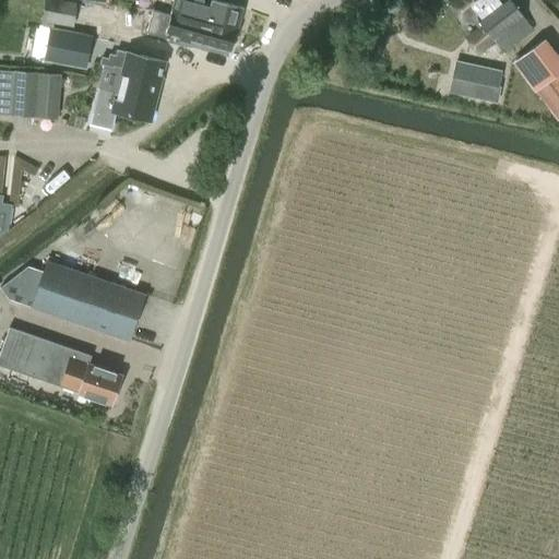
[(78,3),(58,0),(44,0),(42,23),(72,28),(78,3)]
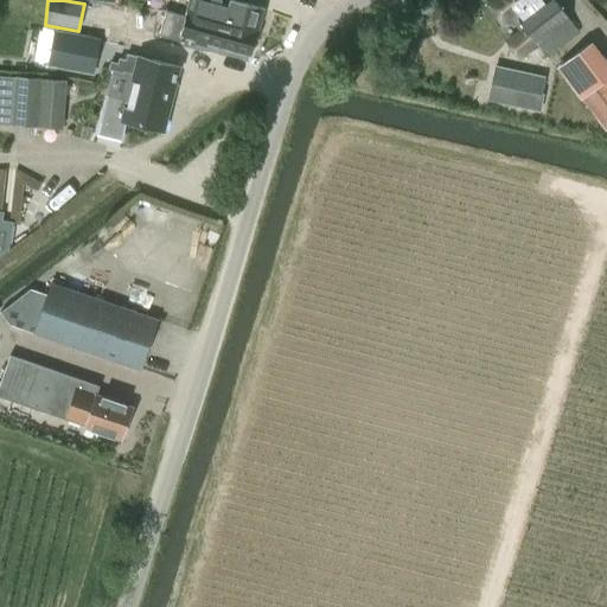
[(204,18),(203,21),(256,37),(264,10),(228,0),(190,0),(187,13),(204,18)]
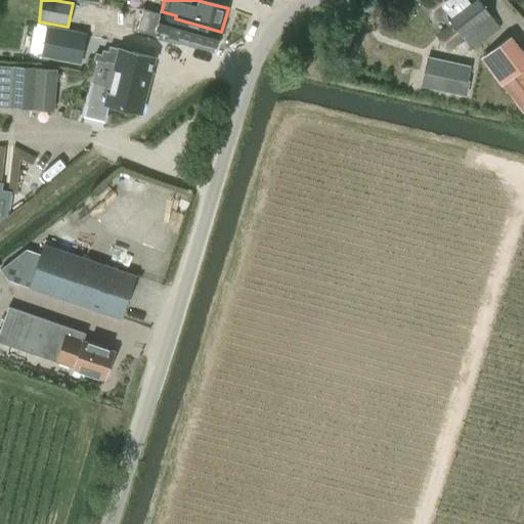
[(477,0),(421,0),(420,1),(434,20),(443,14),(464,40),(465,39),(472,50),(499,29),(477,0)]
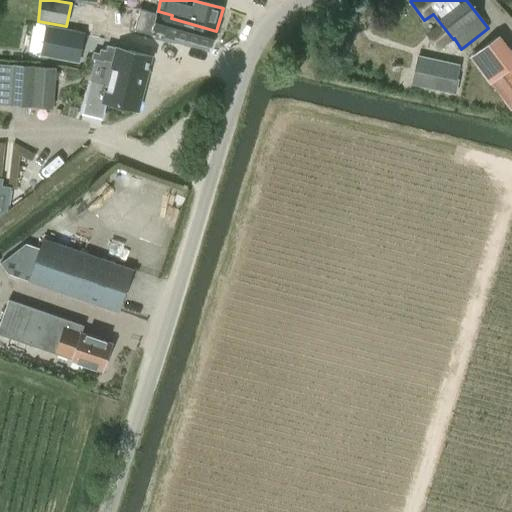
[(216,31),(171,18),(169,18),(168,23),(141,18),(136,36),(168,44),(169,39),(209,51),(216,31)]
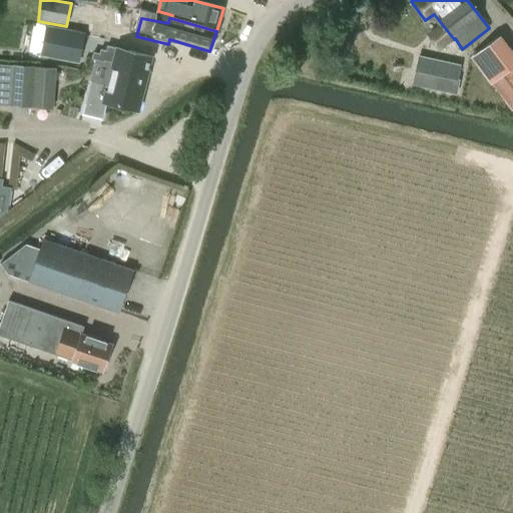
[(79,64),(85,34),(47,27),(41,56),(79,64)]
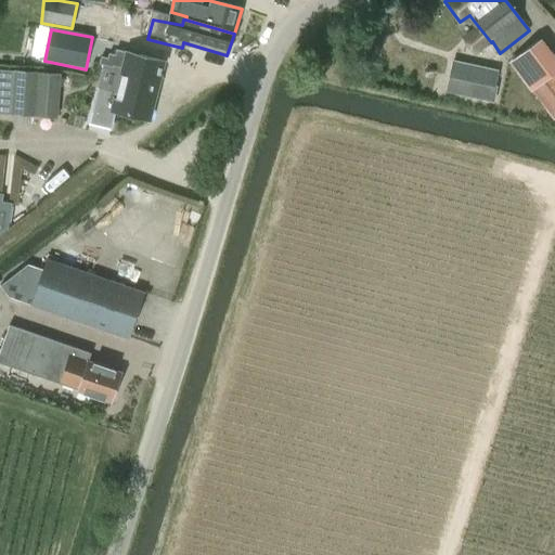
[(475,33),(463,43),(472,52),(483,42),(475,33)]
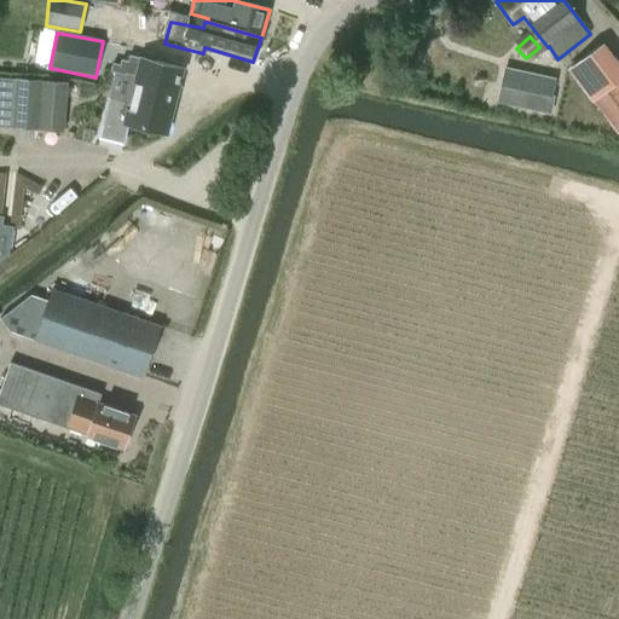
[(618,63),(603,42),(568,69),(593,100),(594,99),(618,132),(618,131),(618,63)]
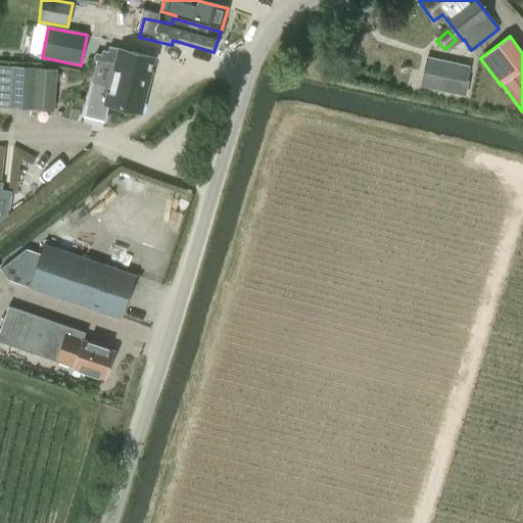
[(116,64),(115,67),(130,72),(129,77),(147,81),(153,57),(121,49),(109,47),(108,52),(102,50),(100,55),(95,54),(94,60),(106,63),(106,62),(116,64)]
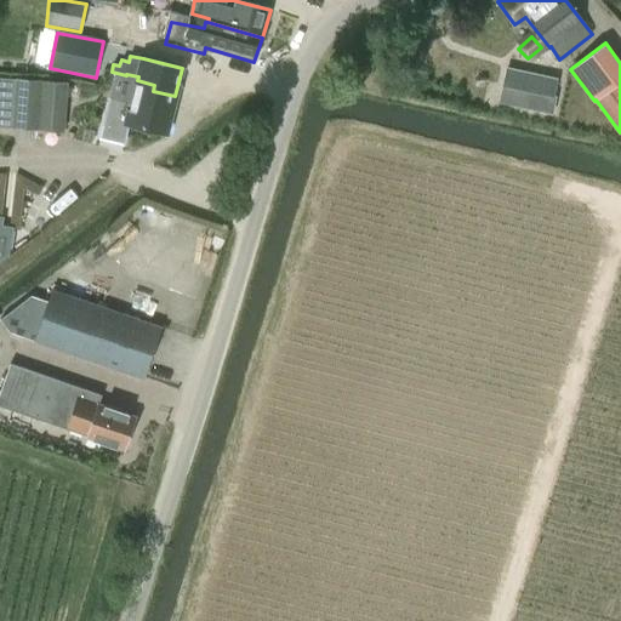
[(507,68),(502,89),(554,100),(559,79),(507,68)]
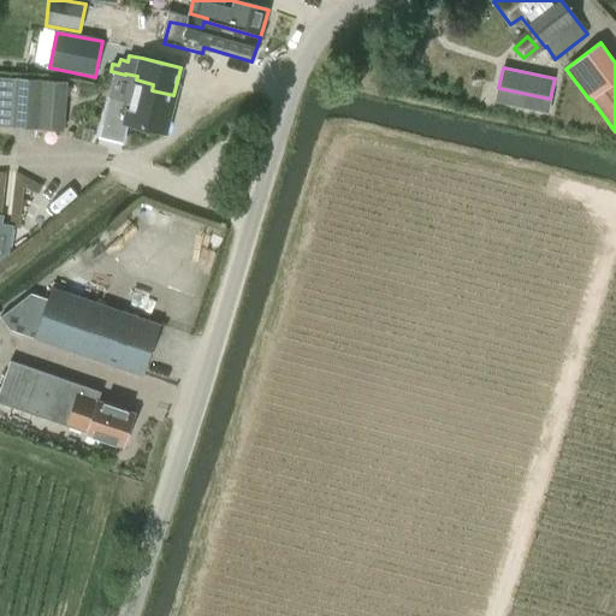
[(63,132),(64,118),(67,81),(46,78),(46,81),(41,81),(42,80),(15,78),(0,77),(0,126),(11,128),(39,130),(63,132)]
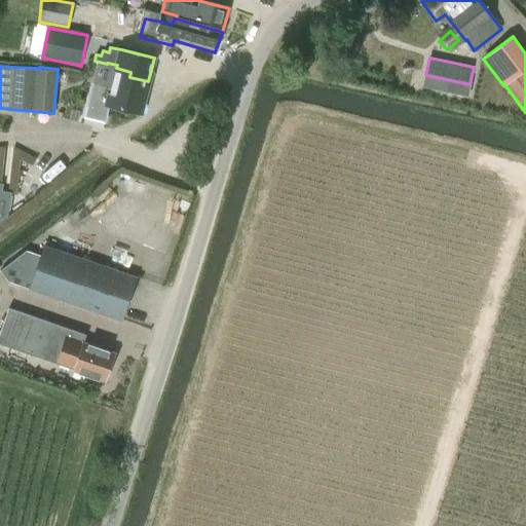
[(130,72),(116,68),(111,88),(94,83),(85,118),(104,122),(108,106),(140,113),(140,112),(148,81),(129,77),(130,72)]
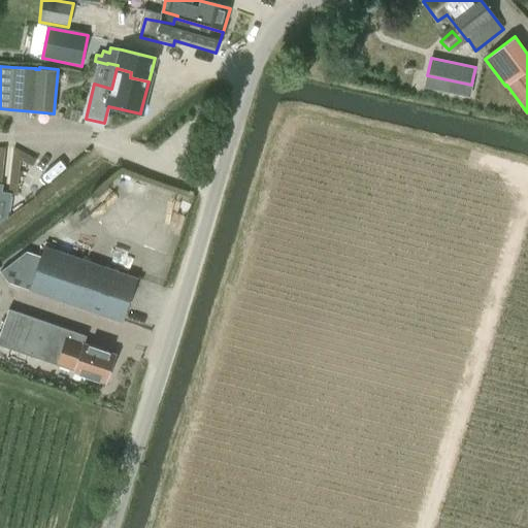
[(0,194),(13,196),(17,164),(31,165),(33,151),(0,146),(0,194)]
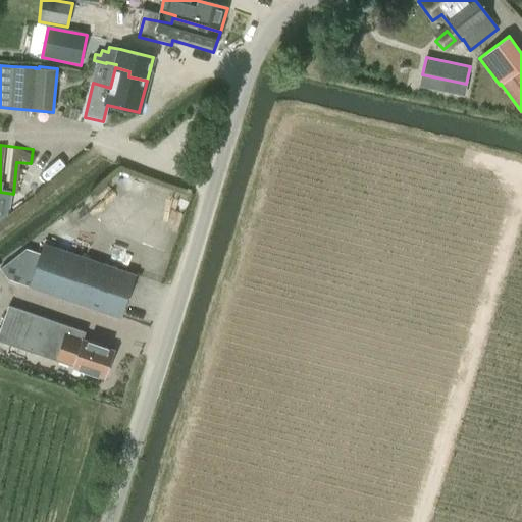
[(0,269),(7,279),(29,286),(28,288),(121,319),(136,274),(43,243),(40,253),(25,249),(0,268),(0,269)]
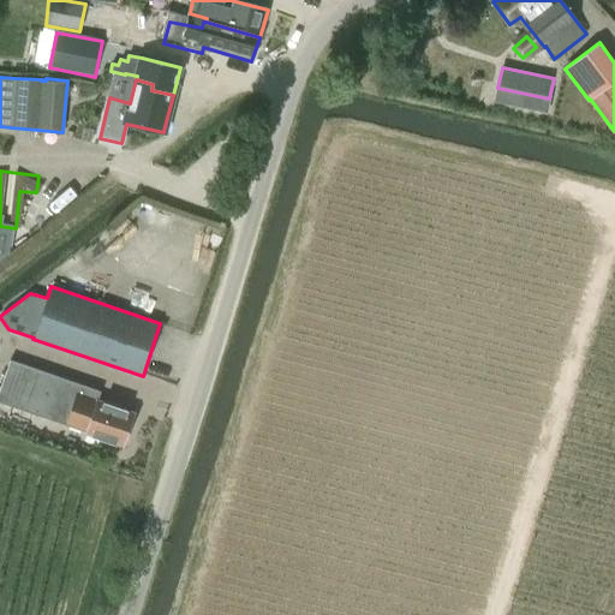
[(85,433),(123,446),(133,412),(99,400),(100,395),(55,380),(57,377),(10,360),(0,388),(0,402),(64,424),(87,430),(85,433)]
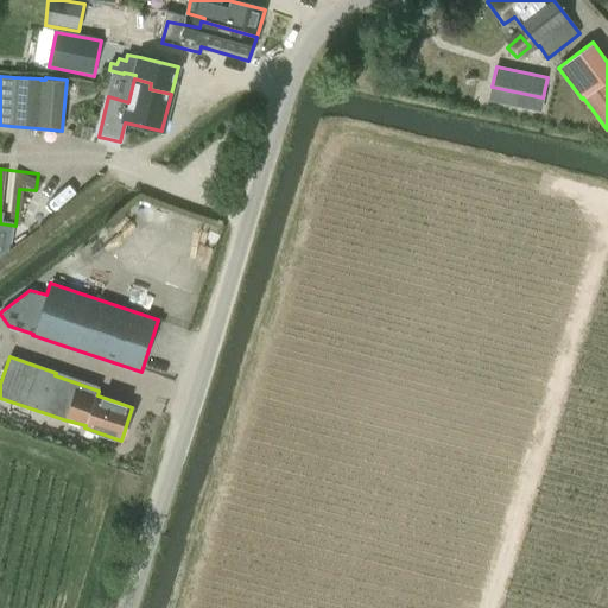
All buildings are outlined.
